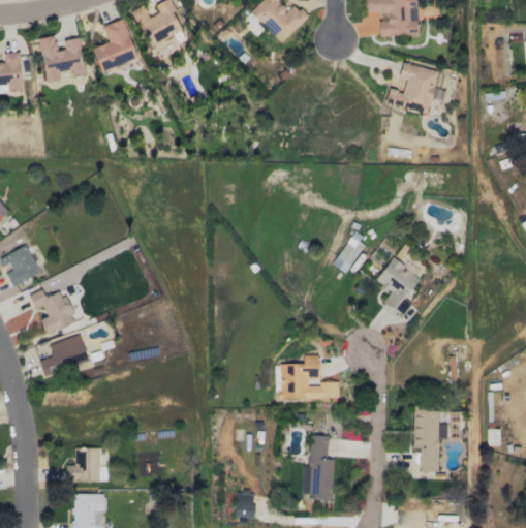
[(183,31),(174,12),(177,10),(171,0),(167,0),(157,5),(160,13),(151,18),(145,6),(134,10),(151,47),(183,31)]
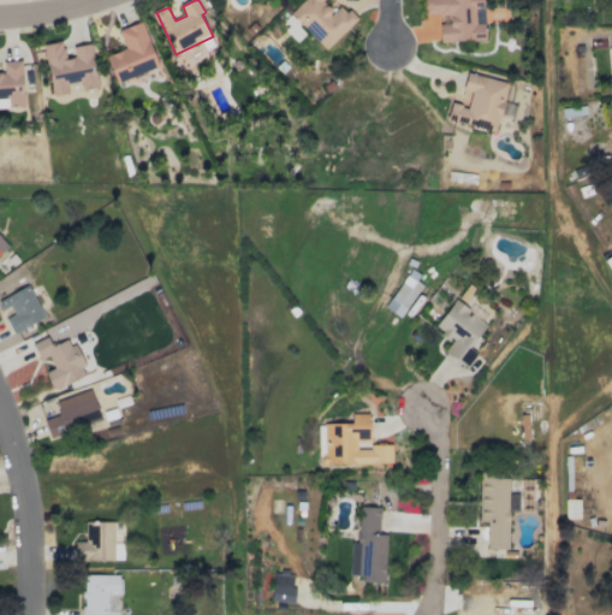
[(307,0),(292,15),(328,51),(360,21),(344,5),(336,13),(327,4),(331,0),(307,0)]
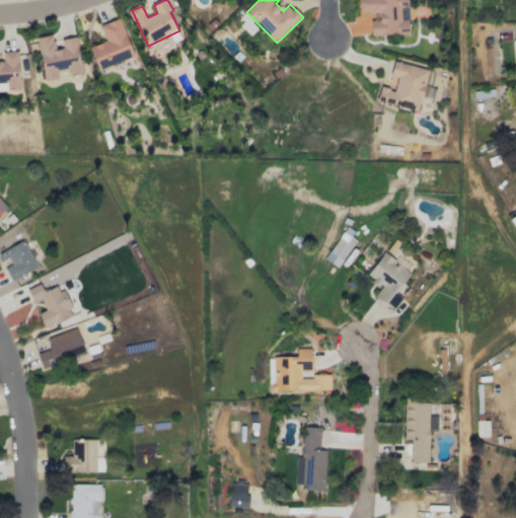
[(373,37),(411,34),(409,0),(358,0),(359,13),(381,12),(382,21),(373,21),(373,37)]
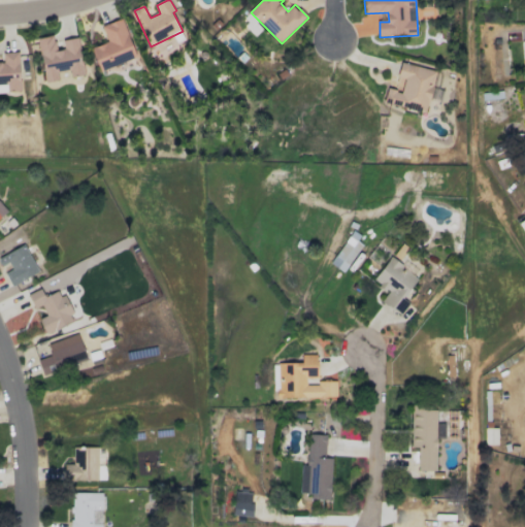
[(101,71),(138,60),(125,19),(104,26),(109,43),(94,48),(101,71)]
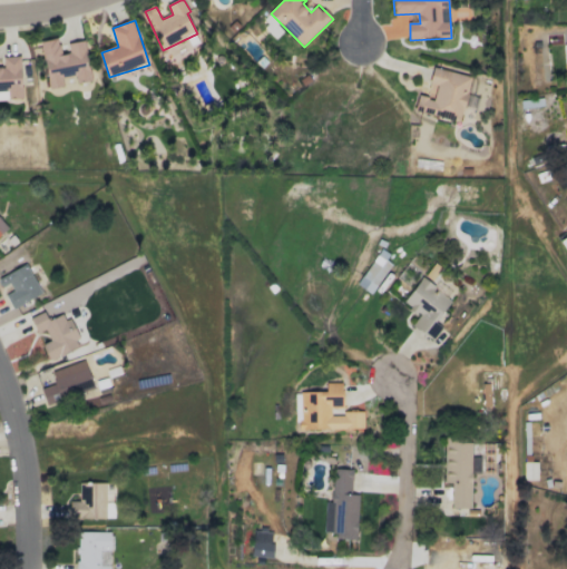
[(50,89),(66,87),(65,78),(77,76),(78,85),(94,82),(87,41),(70,43),(71,54),(62,55),(60,39),(44,41),(50,89)]
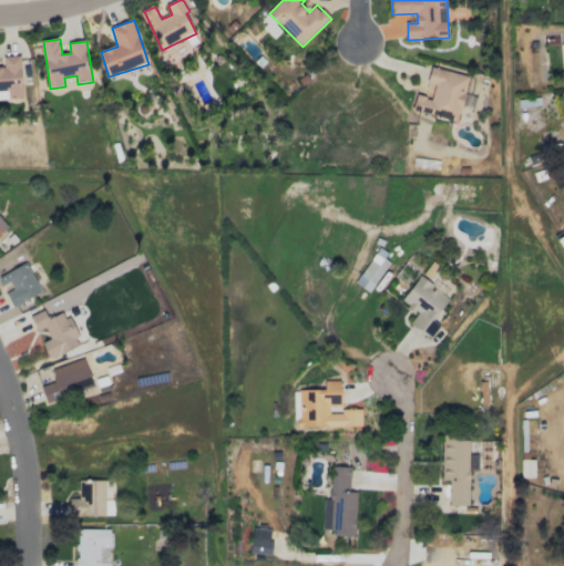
[(416,111),(460,122),(471,76),(432,68),(429,83),(437,85),(433,99),(419,95),(416,111)]
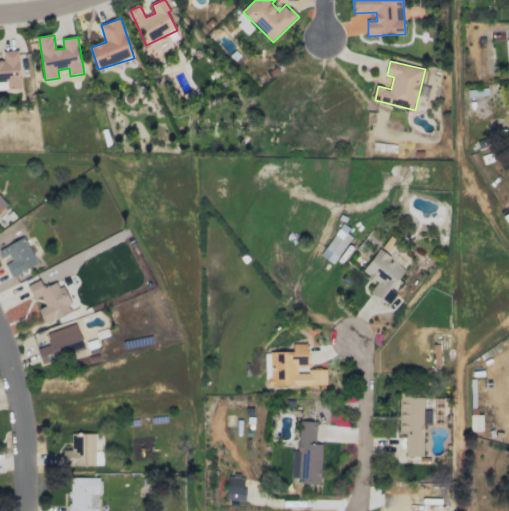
[(0,214),(9,208),(0,194),(0,214)]
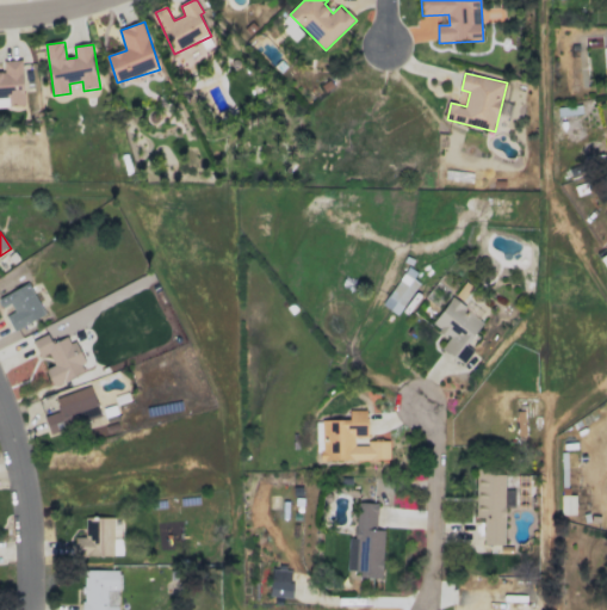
[(398,315),(423,283),(409,271),(384,305),(398,315)]
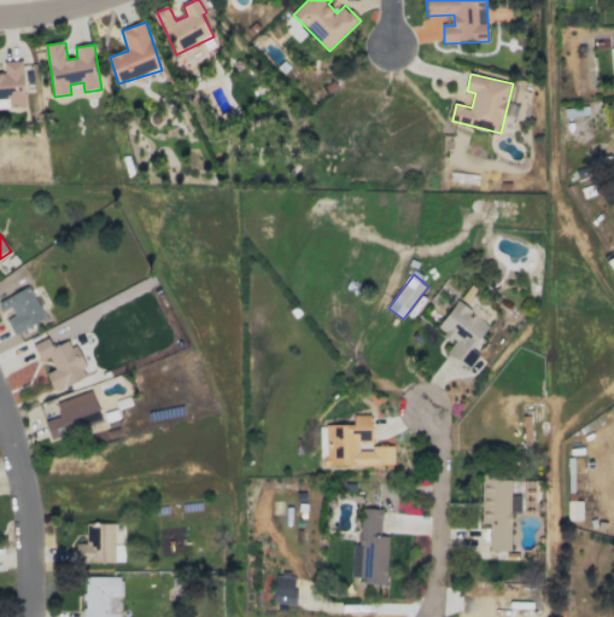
[(47,320),(31,287),(0,302),(0,303),(5,313),(12,309),(16,316),(9,320),(16,336),(47,320)]
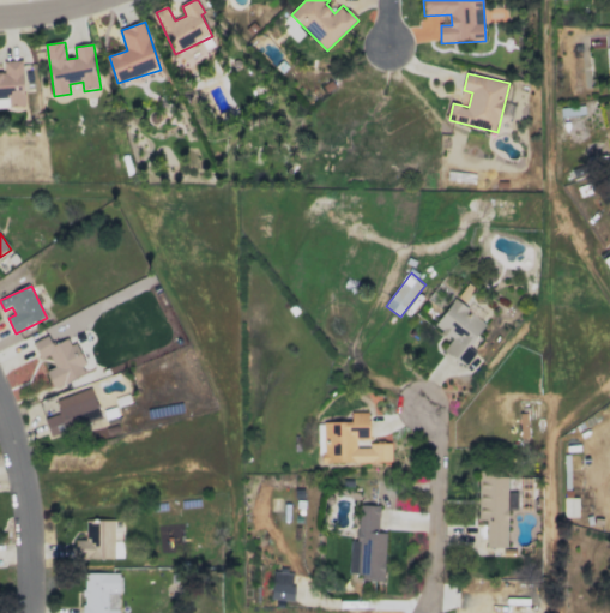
[(470,366),(477,352),(472,349),(488,320),(452,301),(438,330),(453,338),(446,353),(470,366)]
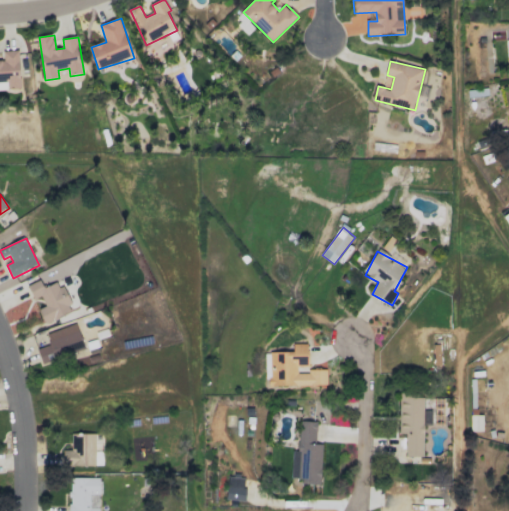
[(74,311),(61,282),(45,289),(42,281),(29,286),(35,300),(43,297),(47,307),(39,310),(45,324),(74,311)]
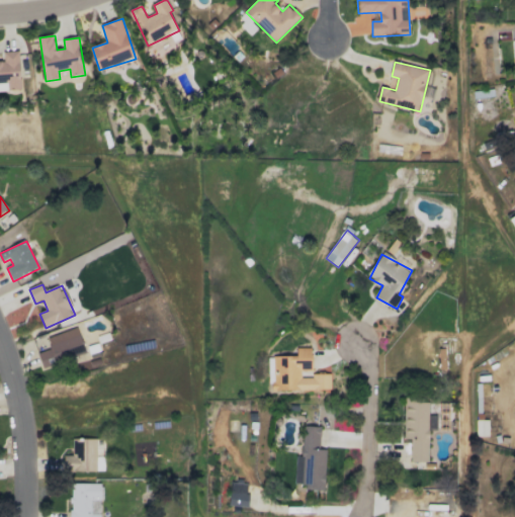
[(43,366),(87,356),(81,329),(49,336),(52,350),(39,353),(43,366)]
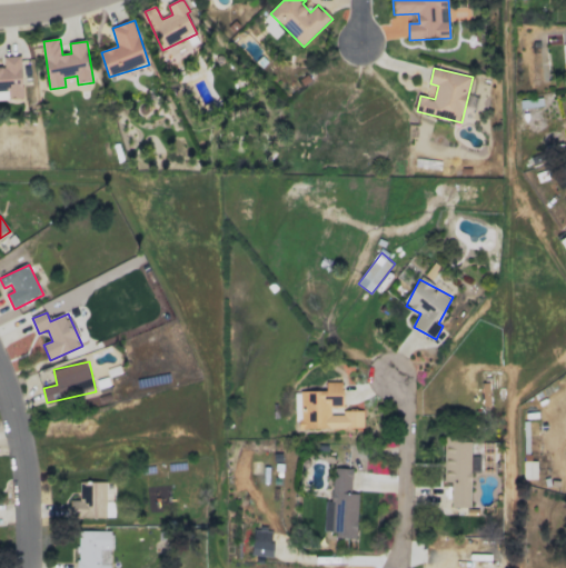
[(301,430),(365,429),(365,411),(344,411),(344,416),(334,416),(334,408),(344,408),(344,382),(327,384),(328,391),(301,392),(301,430)]
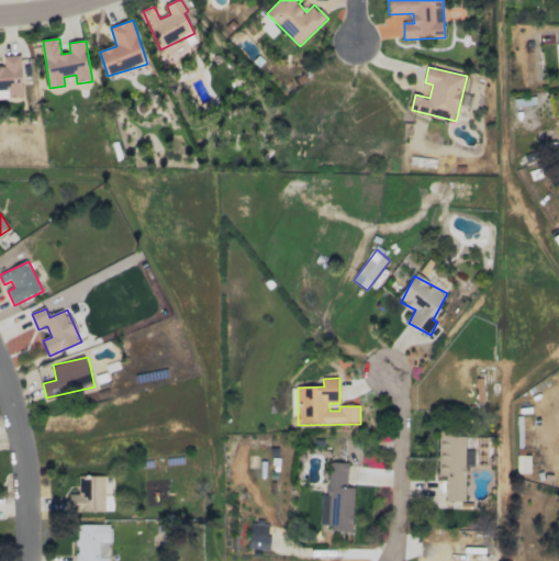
[(448,477),(447,502),(466,502),(467,437),(453,437),(453,432),(442,432),(440,477),(448,477)]
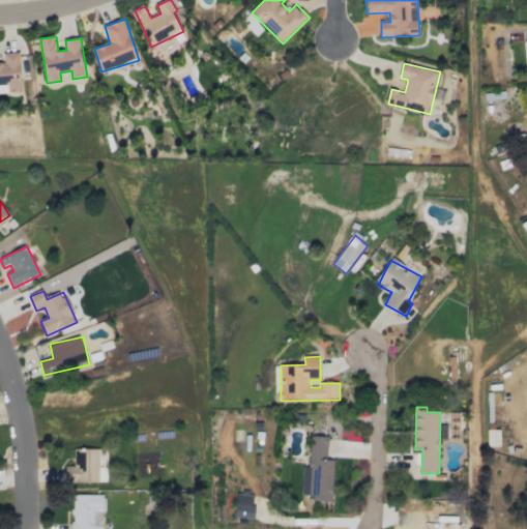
[(329,437),(312,436),(311,468),(304,468),(303,495),(314,496),(314,501),(333,502),(335,461),(328,461),(329,437)]
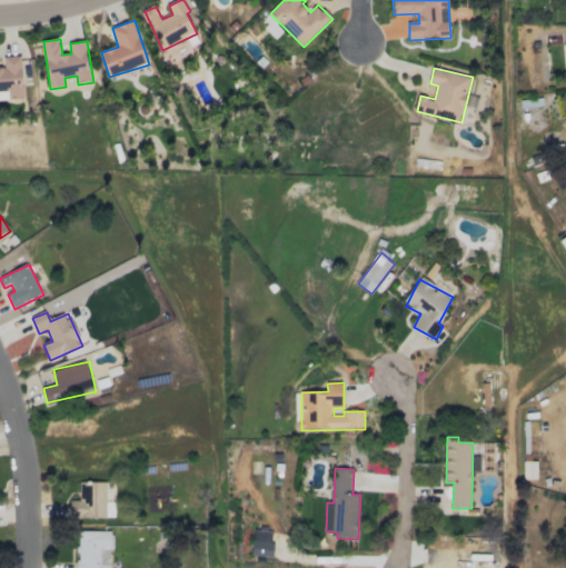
[(108,517),(107,482),(92,484),(93,501),(72,502),(73,518),(108,517)]
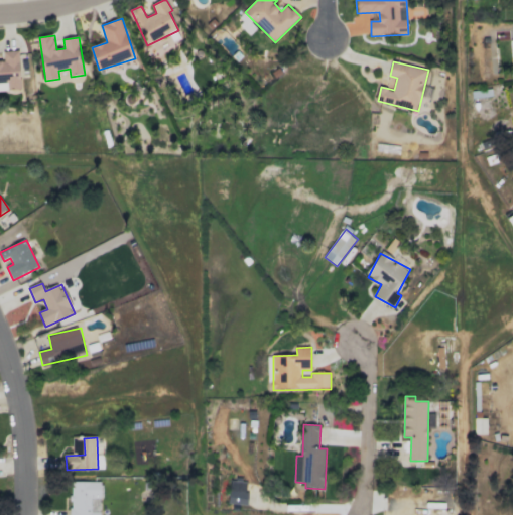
[(101,482),(73,483),(74,513),(86,513),(86,514),(91,514),(91,498),(102,498),(101,482)]
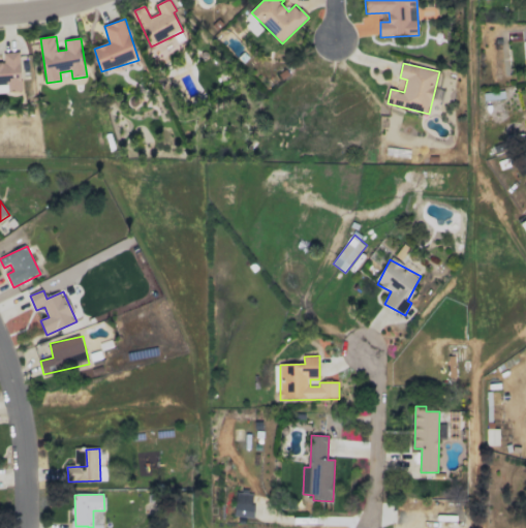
[(254,518),(256,494),(237,494),(236,517),(254,518)]
